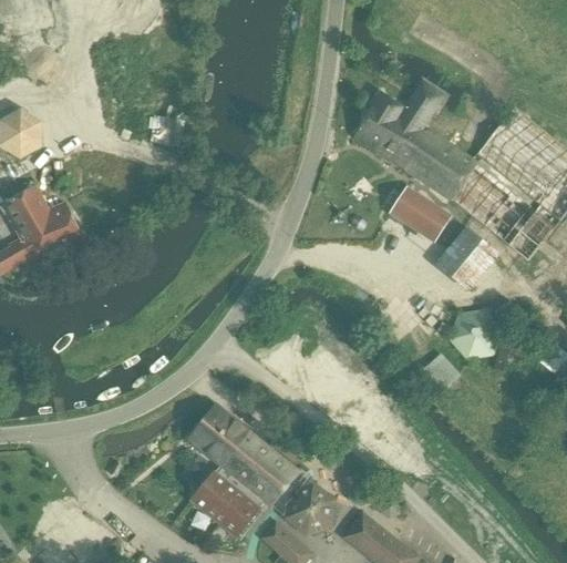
[(0,0),(0,26),(18,23),(13,0),(0,0)]
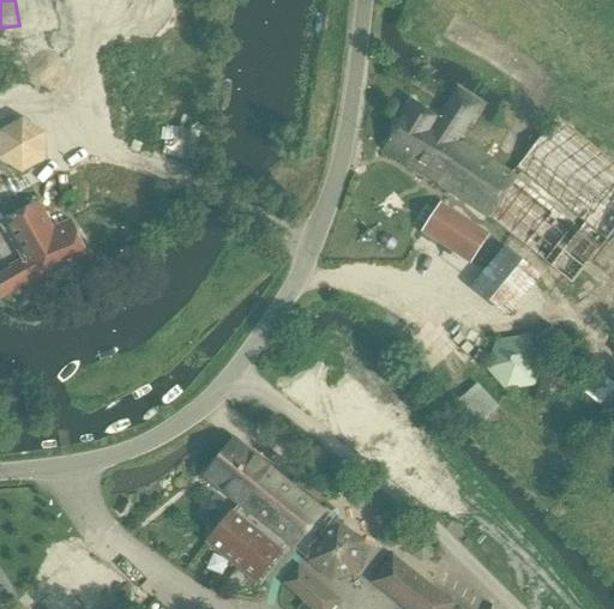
[(458,136),(471,114),(479,102),(457,89),(435,122),(432,120),(435,115),(414,101),(383,145),(488,213),(571,279),(607,236),(613,225),(613,158),(558,113),(510,172),(458,136)]
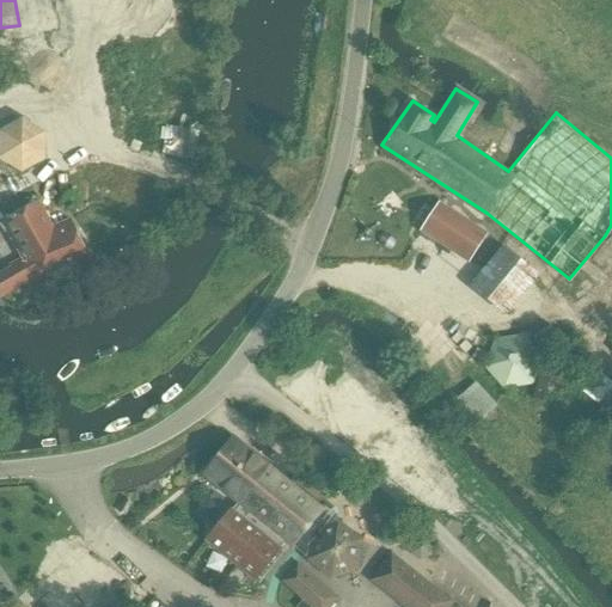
[(53,224),(38,198),(1,219),(20,255),(7,262),(8,264),(0,268),(0,294),(32,275),(37,283),(89,255),(67,215),(53,224)]
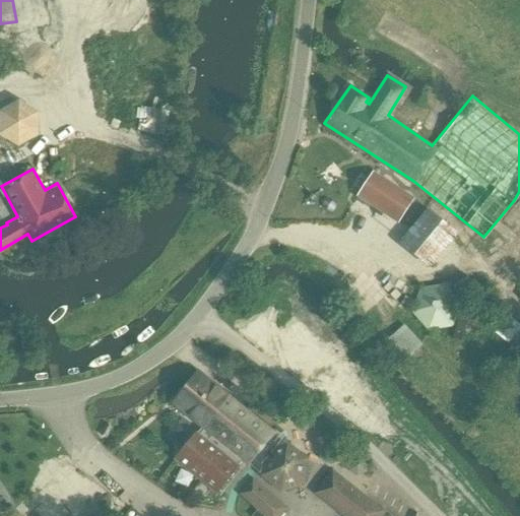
[(398,218),(412,197),(374,172),(360,193),(398,218)]
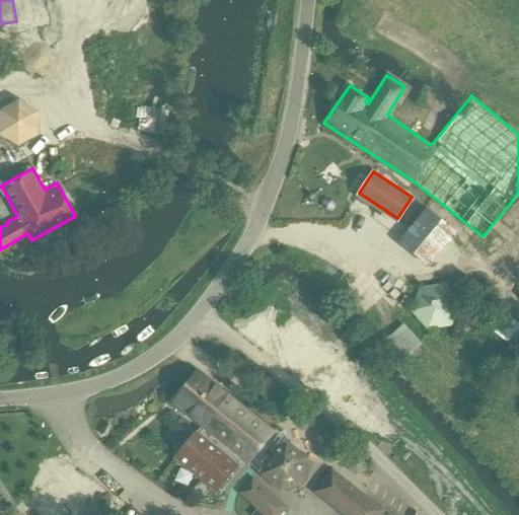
[(428,265),(445,243),(456,230),(426,207),(398,240),(428,265)]
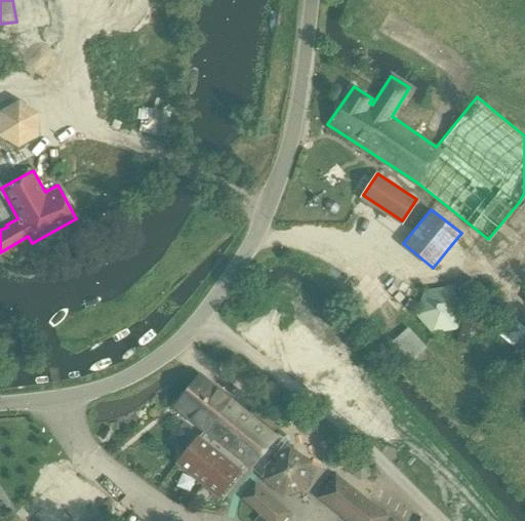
[(433,330),(456,326),(463,303),(450,285),(423,287),(415,312),(433,330)]
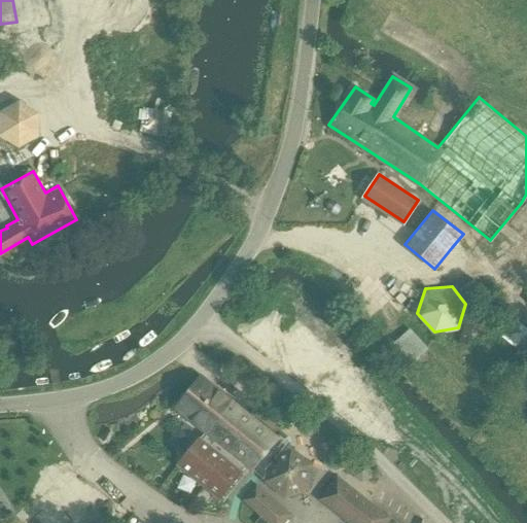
[(526,356),(526,355),(526,327),(512,315),(497,332),(526,356)]
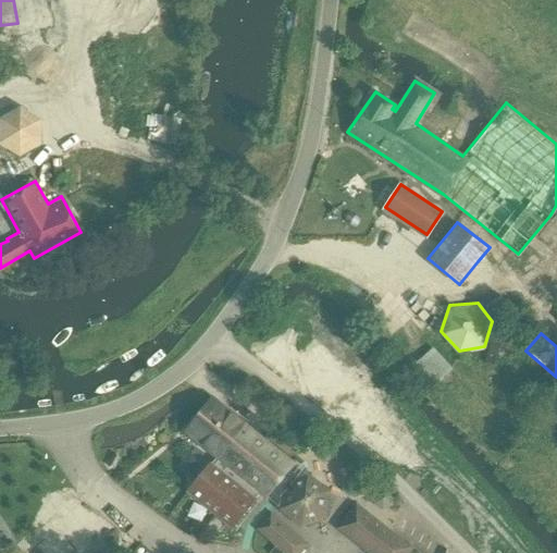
[(264,493),(267,494),(279,504),(276,507),(300,526),(326,516),(331,489),(305,468),(302,470),(293,462),(293,461),(212,397),(185,430),(218,455),(186,491),(232,528),(245,514),(264,493)]
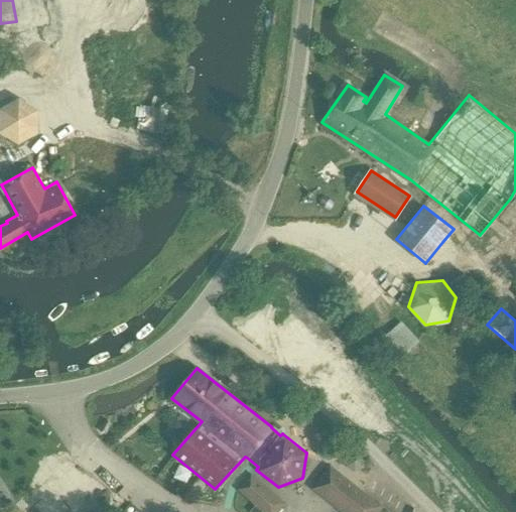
[(379,506),(348,481),(331,467),(314,487),(346,511),(391,511),(381,503),(379,506)]
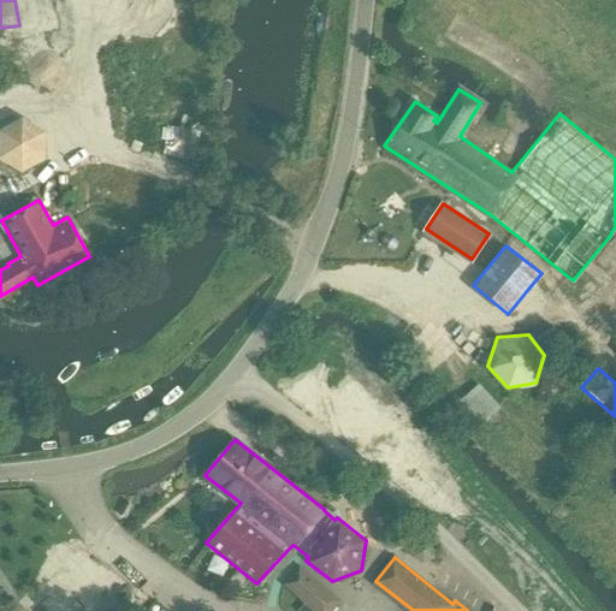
[(285,582),(307,600),(298,610),(300,610),(313,610),(317,609),(318,610),(326,610),(337,598),(300,565),(285,582)]
